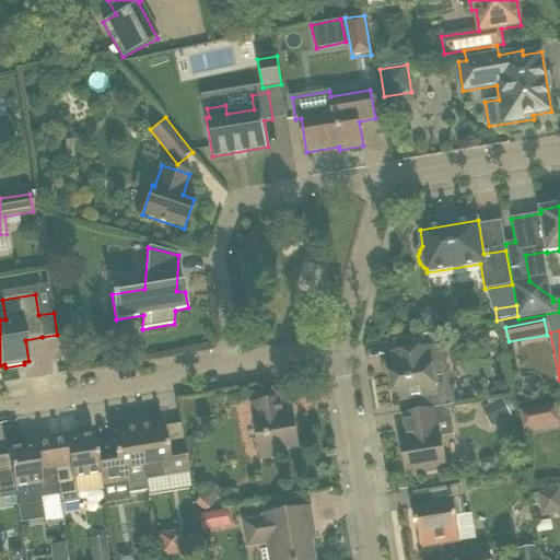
[(438,395),(432,362),(430,362),(428,348),(393,353),(397,376),(391,377),(395,403),(421,398),(423,410),(450,406),(453,406),(451,393),(438,395)]
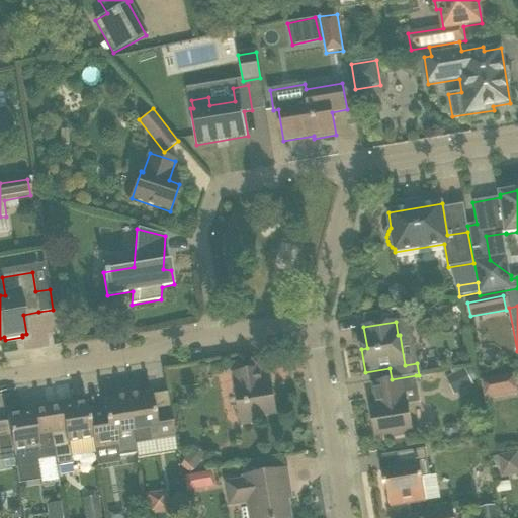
[(258,418),(277,415),(273,385),(265,386),(262,368),(234,373),(237,392),(236,392),(241,421),(242,426),(259,423),(258,418)]
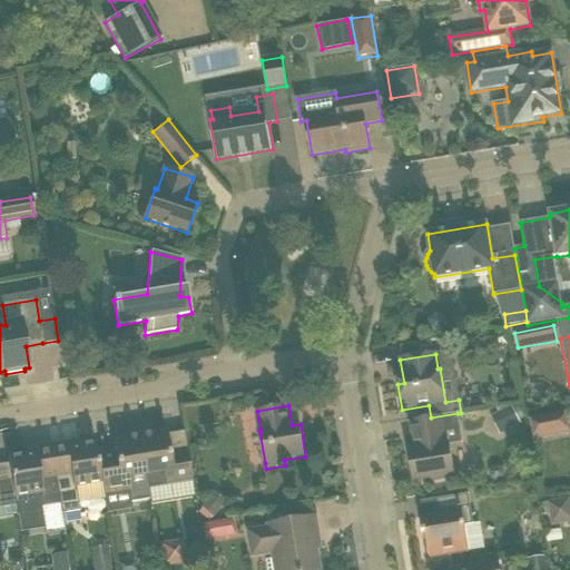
[(501,432),(520,423),(513,406),(493,415),(501,432)]
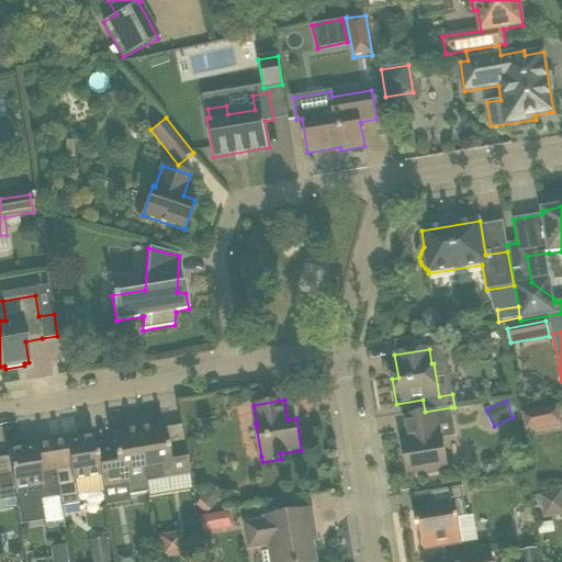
[(441,438),(439,426),(454,423),(451,407),(425,412),(404,416),(408,444),(403,445),(407,475),(426,472),(427,474),(448,471),(442,438),(441,438)]
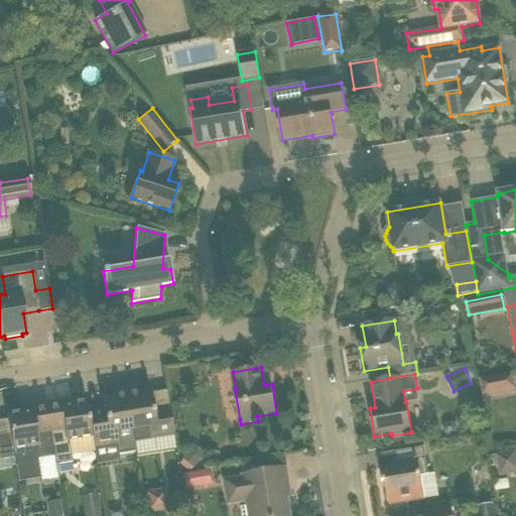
[(511,374),(480,380),(484,398),(515,392),(511,374)]
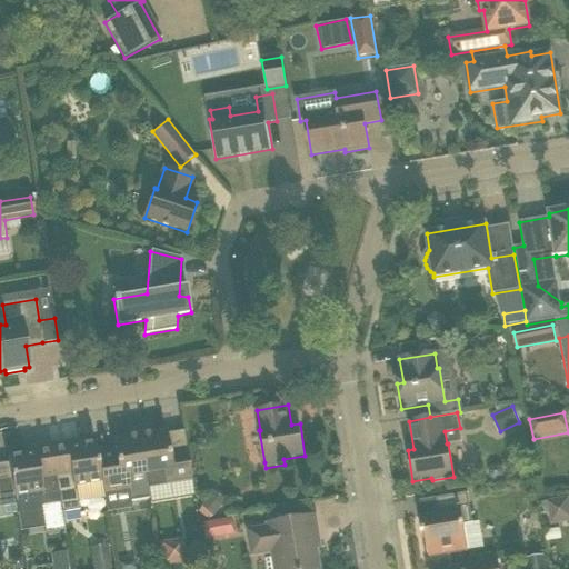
[(408,419),(385,420),(386,435),(409,433),(408,419)]
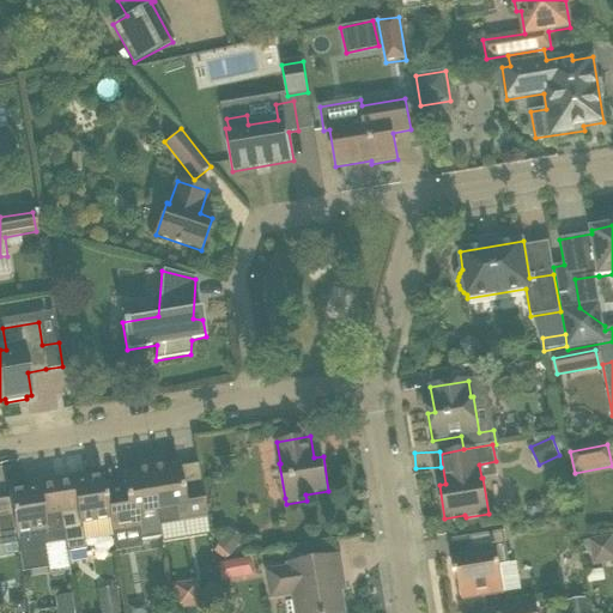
[(159,526),(178,522),(206,519),(201,485),(182,489),(178,467),(163,469),(162,461),(150,463),(159,526)]
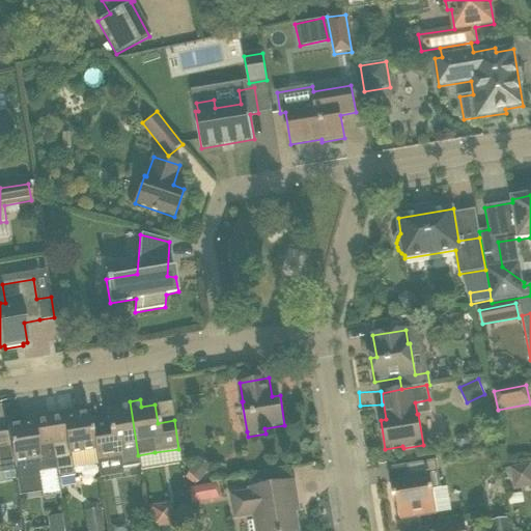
[(107,419),(90,422),(95,454),(98,463),(120,458),(122,469),(140,466),(138,455),(130,401),(118,403),(119,410),(106,412),(107,419)]
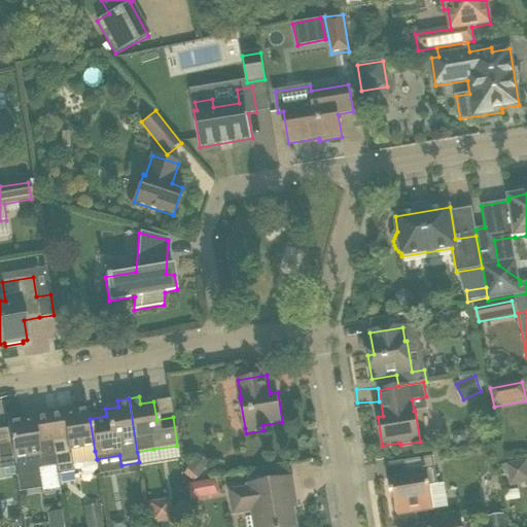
[(95,451),(90,419),(89,410),(63,414),(62,409),(47,412),(58,476),(74,472),(71,455),(95,451)]
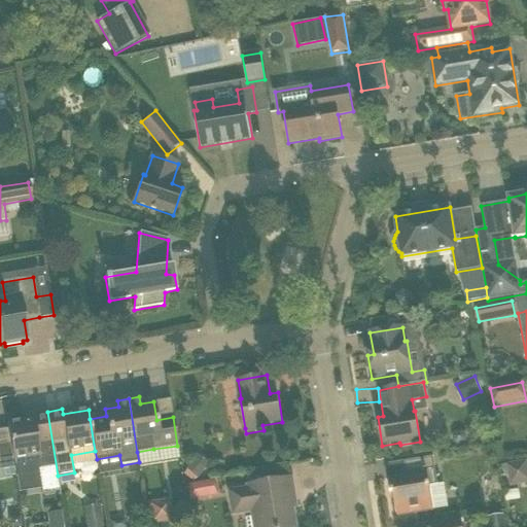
[(58,476),(47,412),(32,414),(33,419),(7,423),(8,428),(14,467),(15,477),(56,470),(57,476),(58,476)]
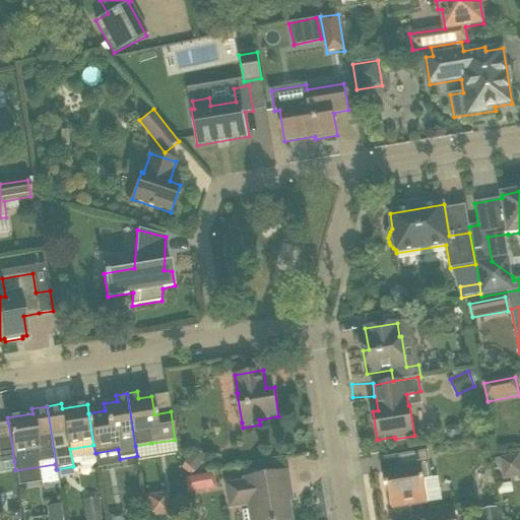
[(0,463),(14,461),(8,423),(0,424),(0,463)]
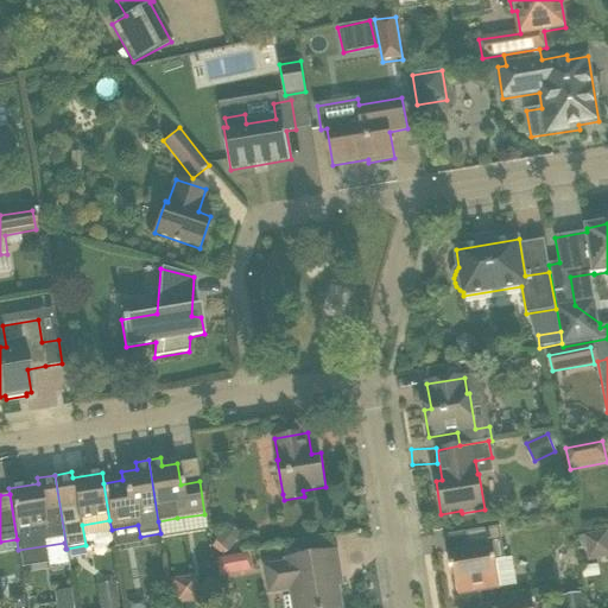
[(495,561),(505,559),(500,527),(466,533),(469,549),(448,551),(450,570),(454,569),(458,595),(499,589),(495,561)]
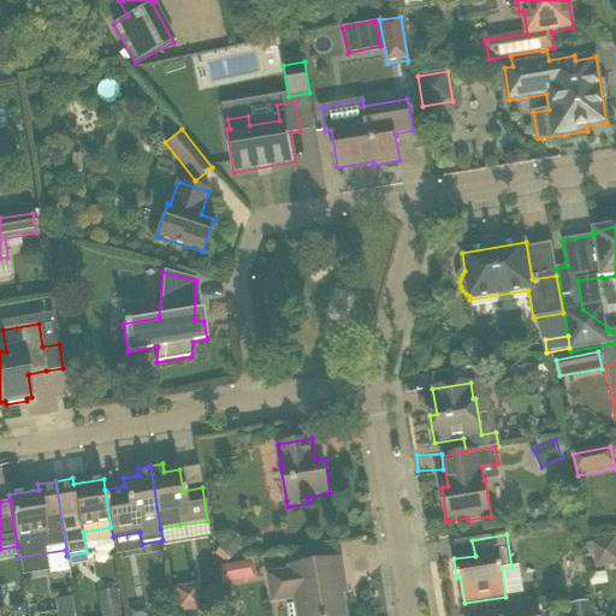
[(615,539),(591,544),(596,569),(615,564),(615,539)]
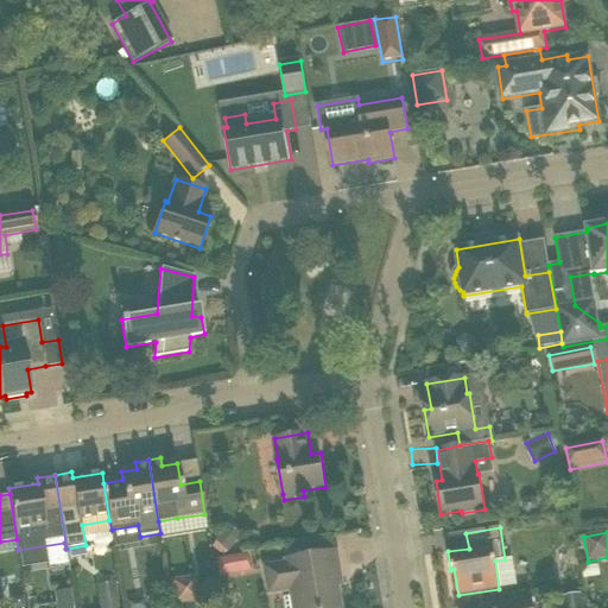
[(341,607),(336,577),(341,577),(337,552),(286,561),(287,564),(266,568),(270,594),(282,591),(284,607),(341,607)]
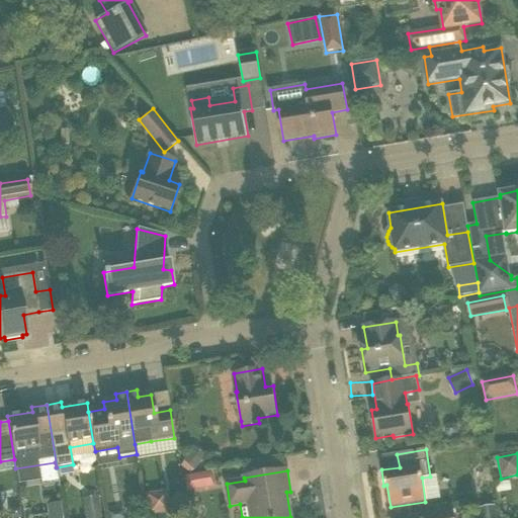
[(199,491),(196,476),(181,478),(183,493),(199,491)]
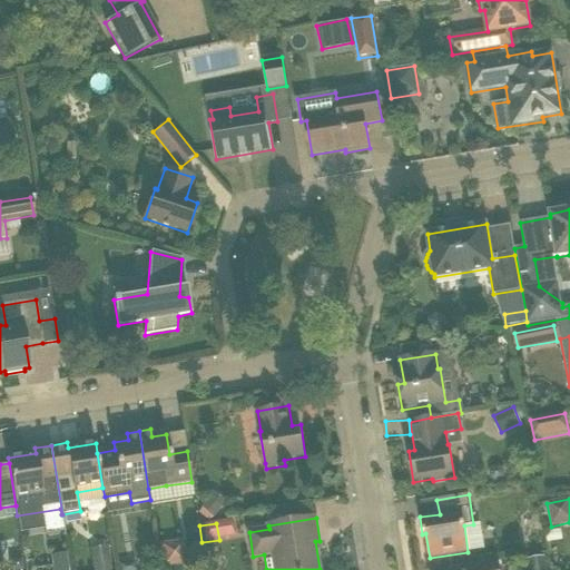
[(168,562),(185,562),(184,539),(167,539),(168,562)]
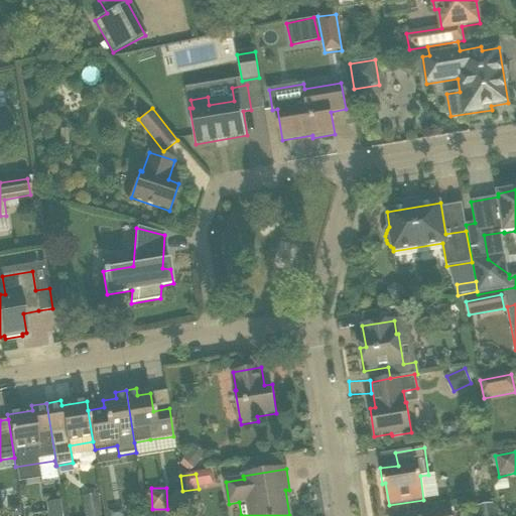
[(84,515),(101,515),(98,495),(82,498),(84,515)]
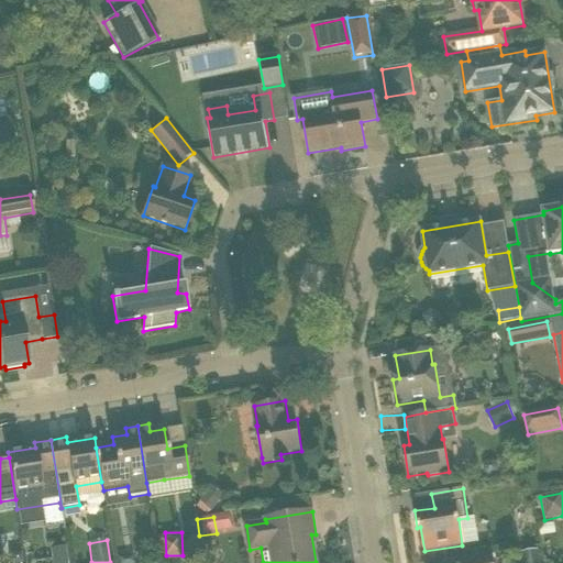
[(67,562),(67,545),(52,547),(53,562),(67,562)]
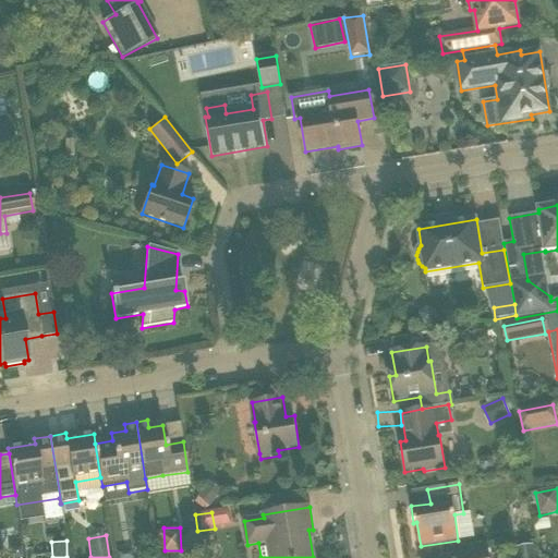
[(440,557),(489,557),(488,548),(440,557)]
